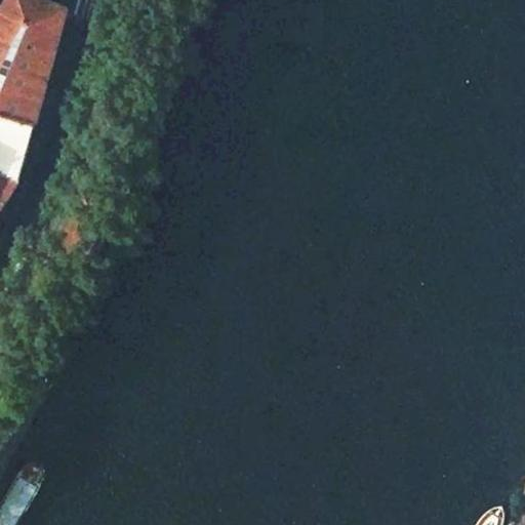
[(37,0),(9,0),(0,17),(0,119),(34,128),(66,13),(37,0)]
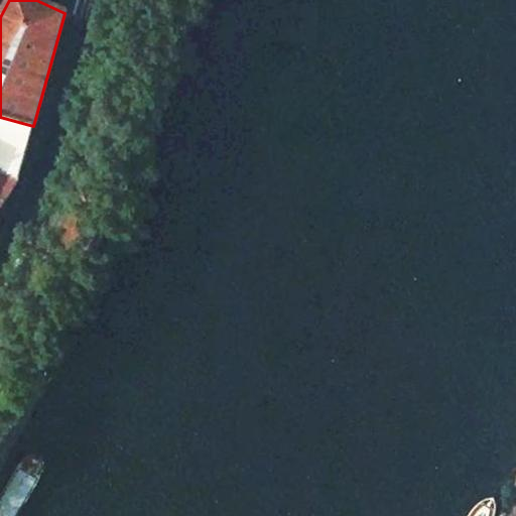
[(0,172),(19,180),(19,178),(33,126),(0,117),(0,172)]
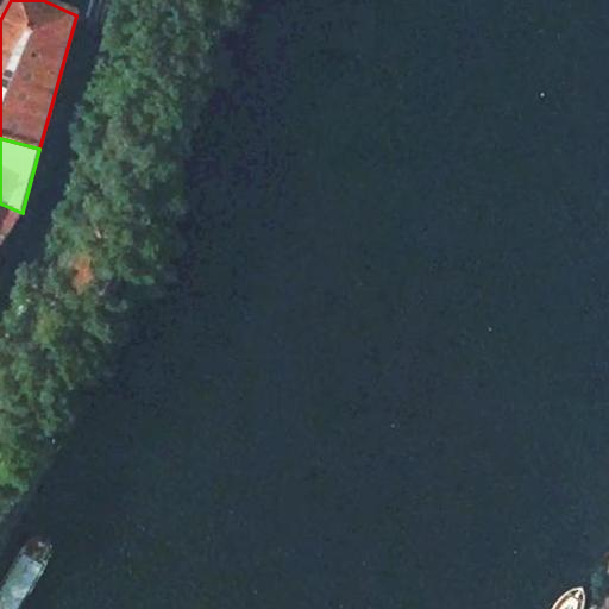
[(0,261),(23,213),(0,203),(0,261)]
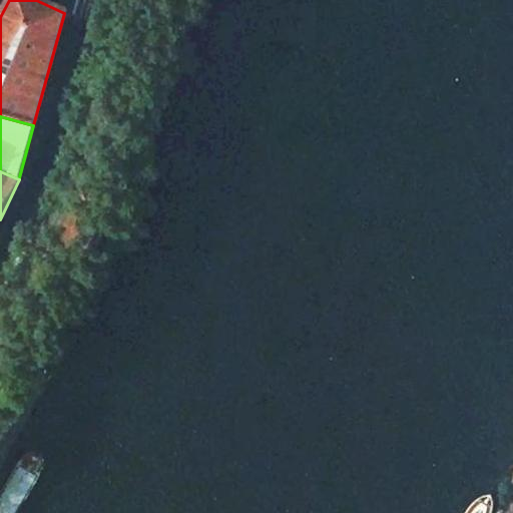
[(501,430),(497,436),(456,512),(483,512),(512,458),(512,431),(508,429),(501,430)]
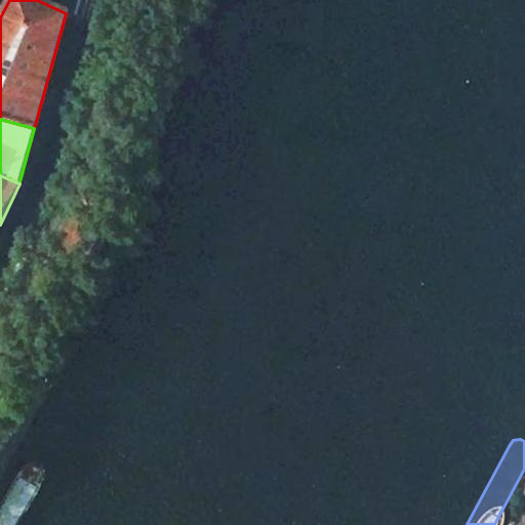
[(23,467),(17,473),(0,500),(0,524),(13,524),(39,488),(42,481),(40,472),(30,467),(23,467)]
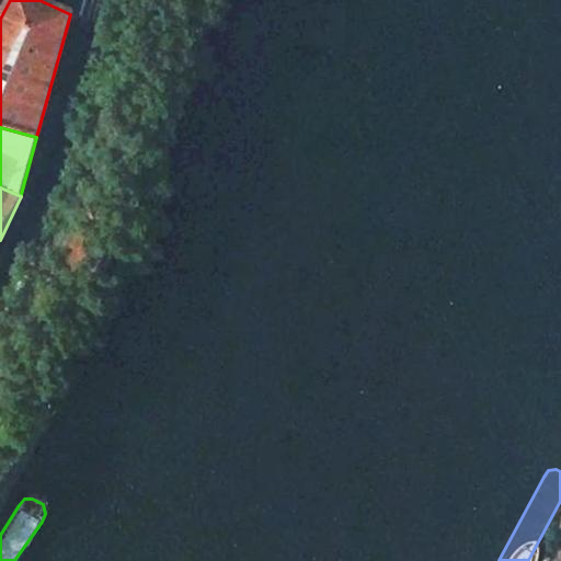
All buildings are outlined.
